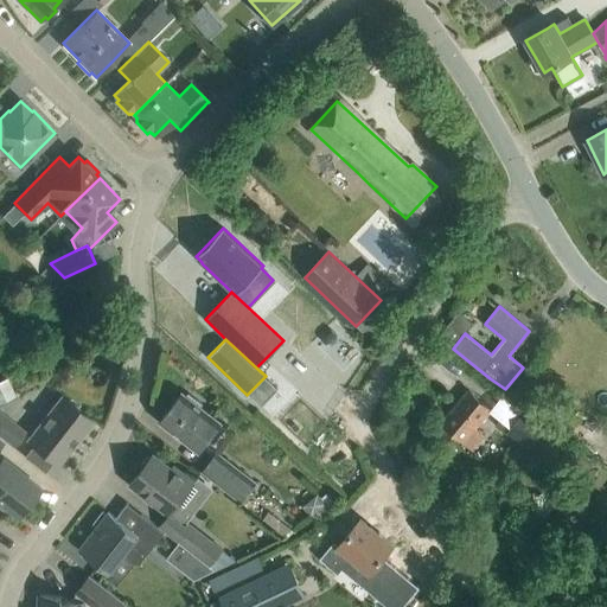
[(0,402),(17,394),(6,375),(0,378),(0,402)]
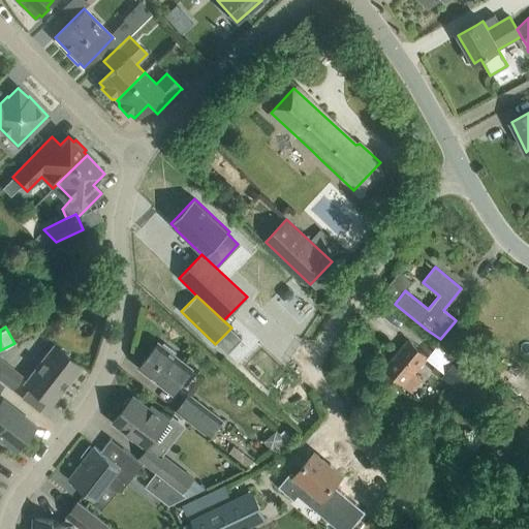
[(384,369),(401,382),(411,392),(423,379),(414,372),(428,356),(409,341),(384,369)]
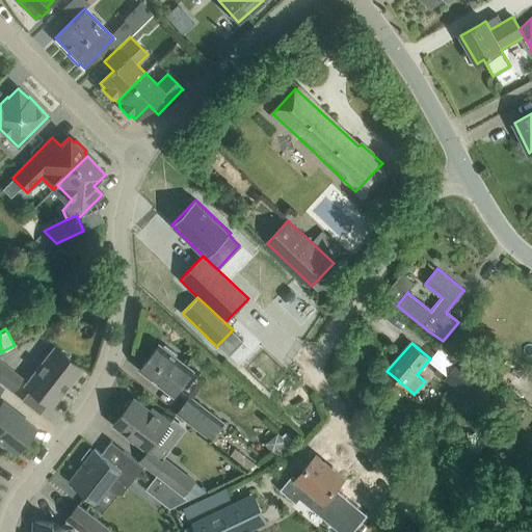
[(139,369),(174,396),(193,371),(176,356),(177,354),(165,345),(163,347),(159,344),(139,369)]
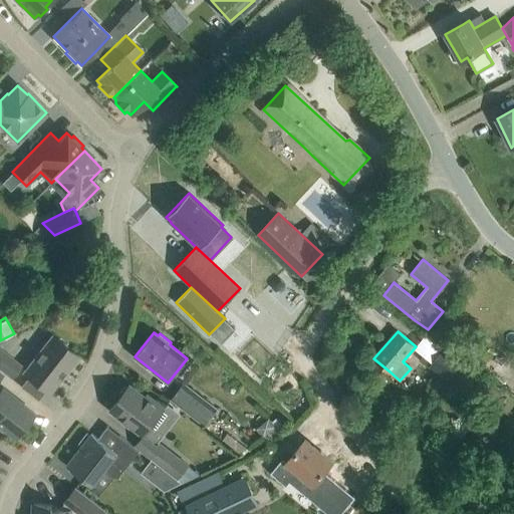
[(77,356),(62,344),(51,335),(22,372),(49,394),(77,356)]
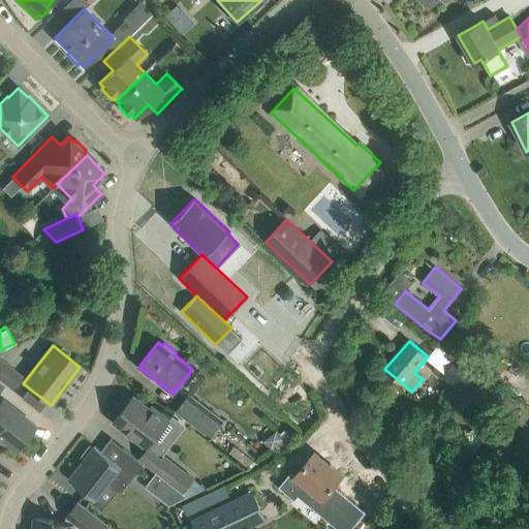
[(0,381),(3,384),(11,391),(22,376),(0,359),(0,381)]
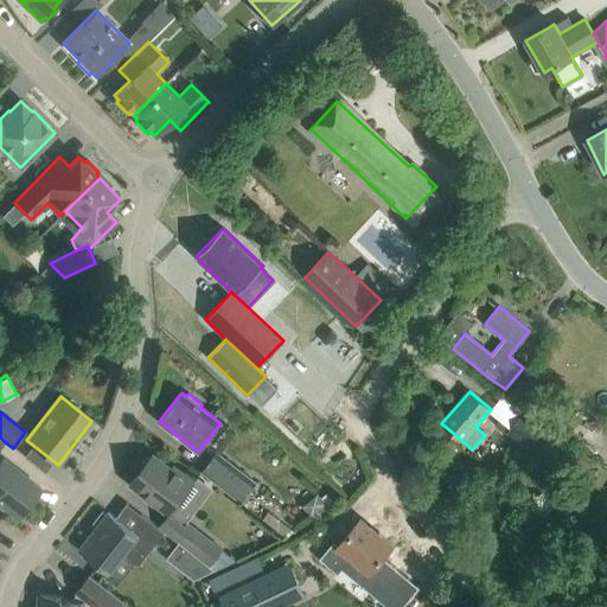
[(593,465),(563,443),(523,413),(508,433),(576,486),(593,465)]
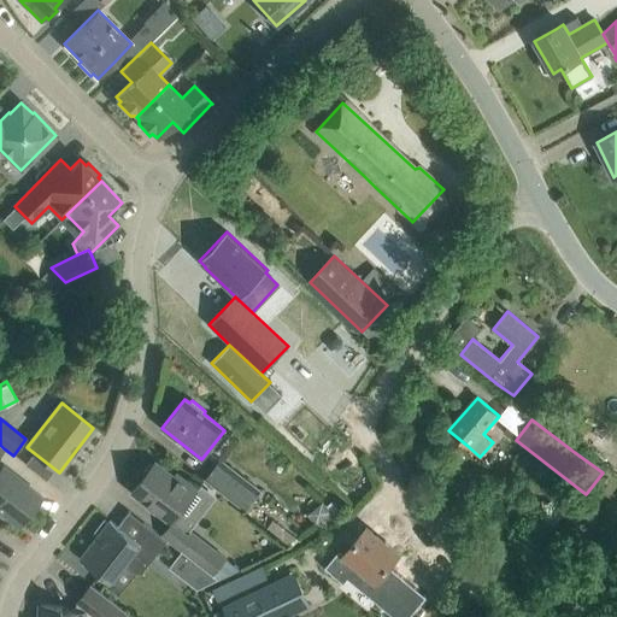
[(0,452),(4,448),(0,445),(0,511),(18,526),(41,497),(1,466),(0,466),(0,452)]
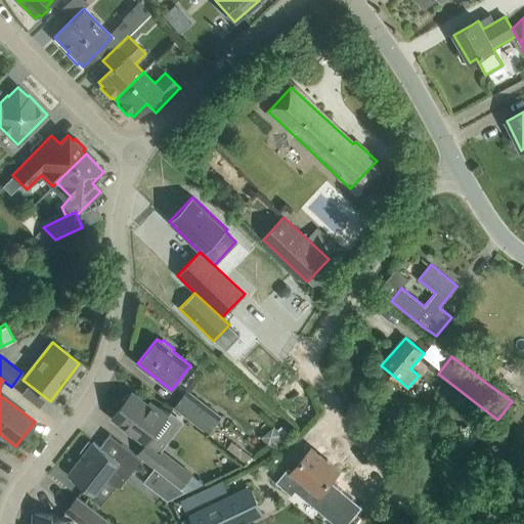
[(186,391),(174,407),(208,434),(220,417),(186,391)]
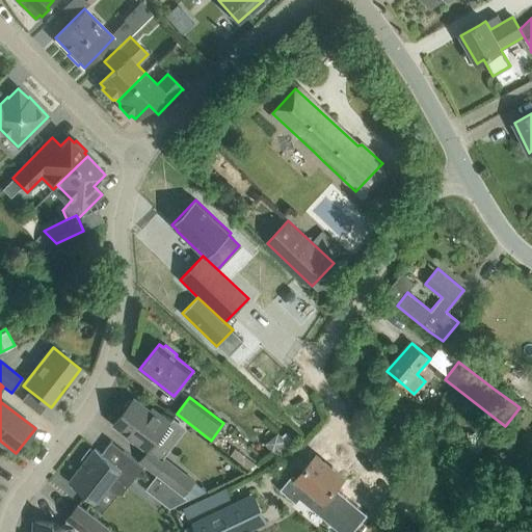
[(170,423),(168,421),(152,408),(151,410),(134,398),(113,424),(148,451),(149,451),(161,461),(169,450),(157,440),(170,423)]
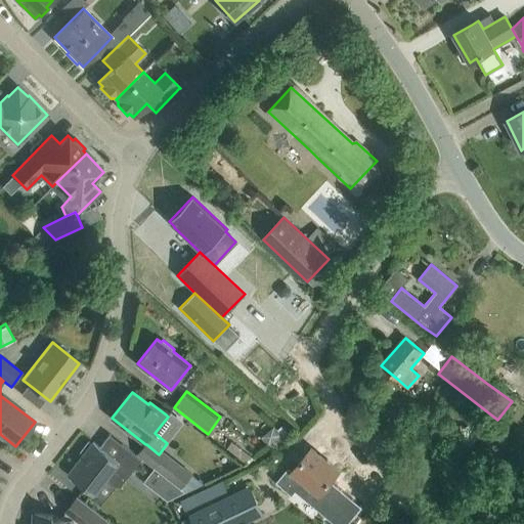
[(271,428),(261,435),(269,445),(279,438),(271,428)]
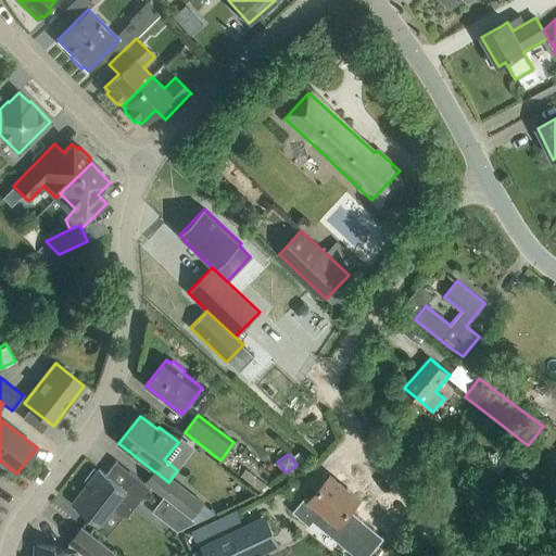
[(126,491),(105,475),(99,469),(72,504),(100,525),(112,508),(123,517),(128,516),(151,488),(137,477),(126,491)]
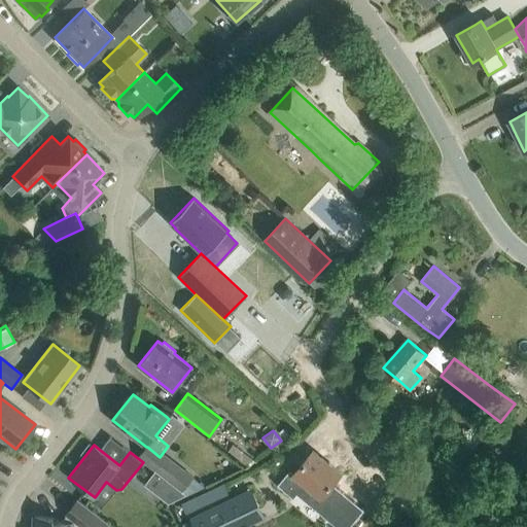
[(282,489),(293,497),(305,484),(308,486),(309,497),(316,503),(327,502),(335,494),(327,488),(340,473),(313,451),(282,489)]
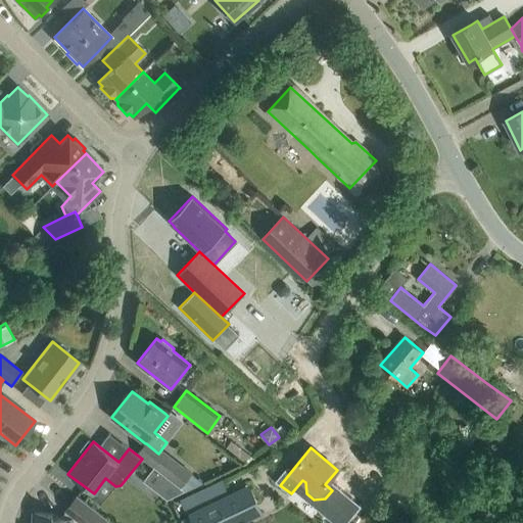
[(164,475),(184,490),(186,491),(203,483),(192,474),(193,473),(165,452),(153,467),(164,475)]
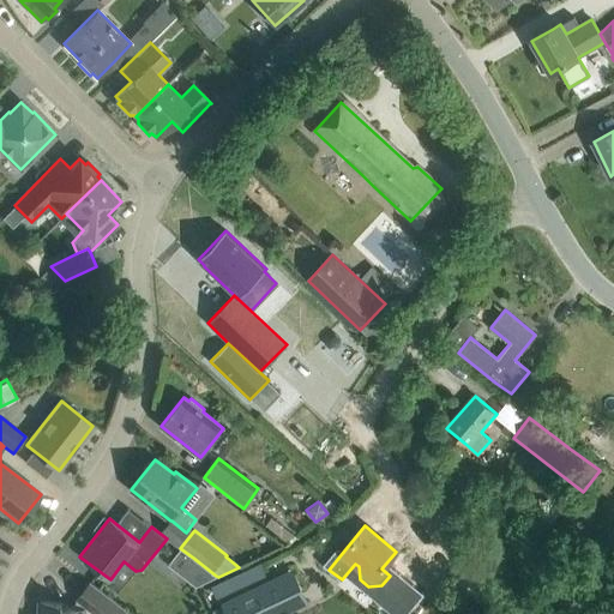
[(193,558),(185,567),(186,577),(196,585),(216,576),(193,558)]
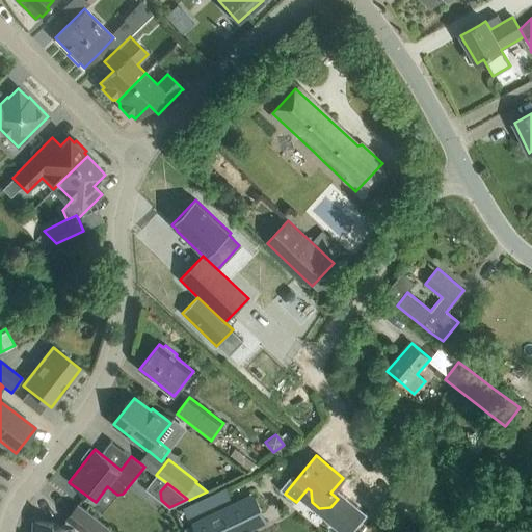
[(225,488),(184,508),(189,517),(230,498),(225,488)]
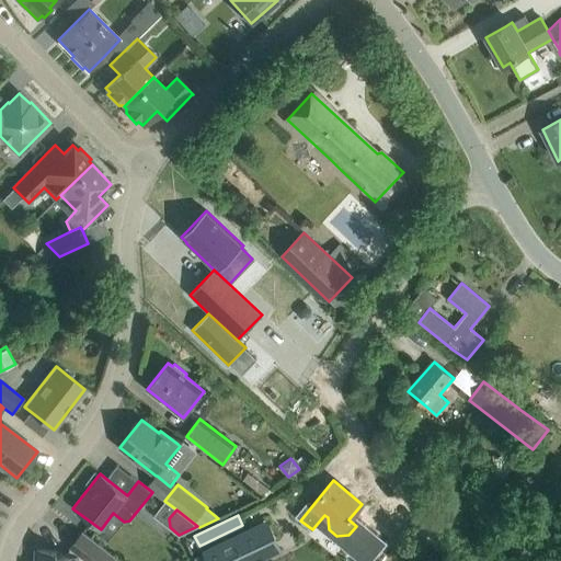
[(254,527),(204,551),(205,553),(208,560),(262,560),(270,558),(268,556),(255,529),(254,527)]
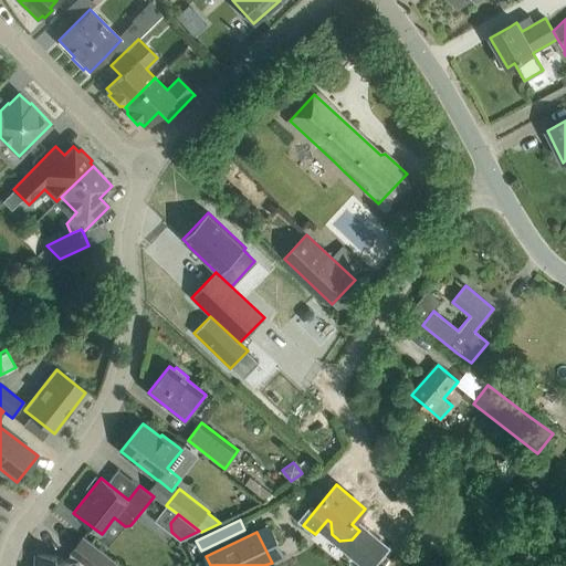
[(119,565),(121,565),(101,551),(83,536),(71,553),(72,553),(66,561),(58,559),(58,556),(38,555),(37,565),(83,565),(85,564),(88,565),(119,565)]
